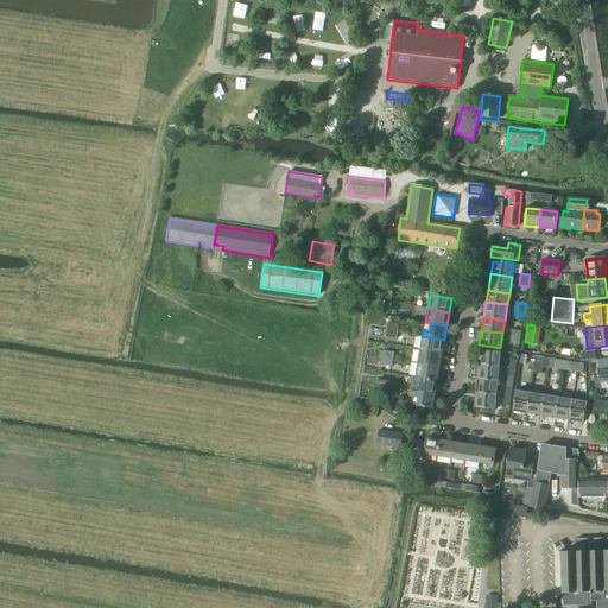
[(512,330),(511,342),(519,343),(521,331),(512,330)]
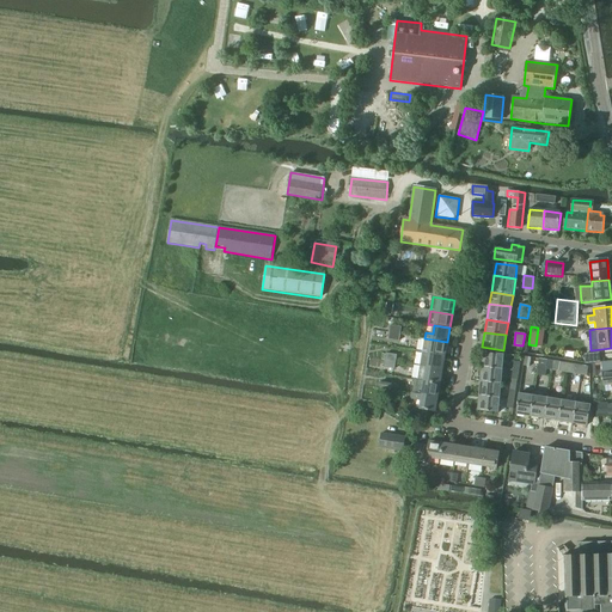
[(424,338),(422,353),(445,356),(447,342),(424,338)]
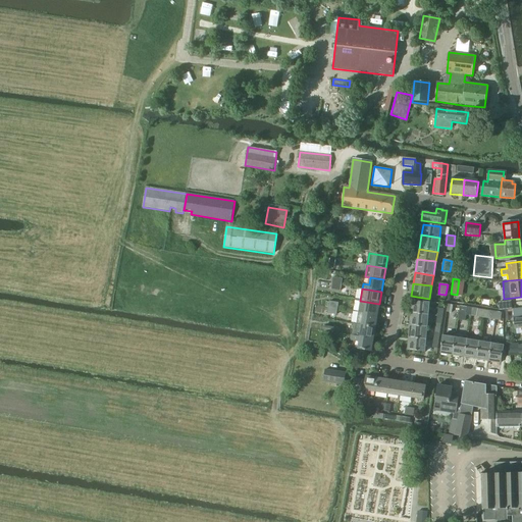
[(360,301),(359,312),(377,315),(379,304),(360,301)]
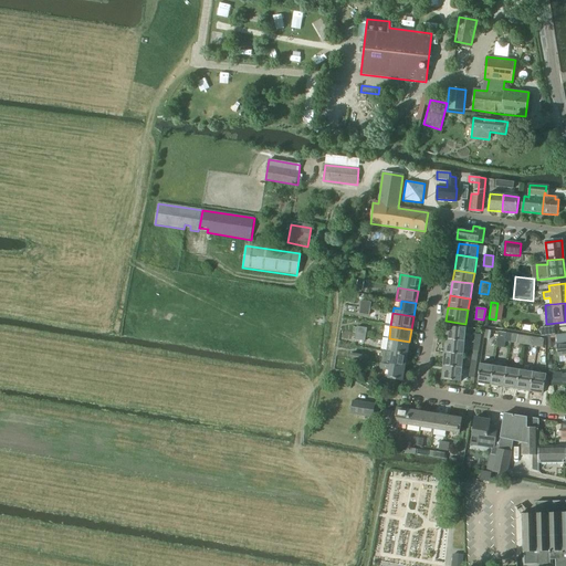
[(446,341),(465,342),(467,328),(447,326),(446,341)]
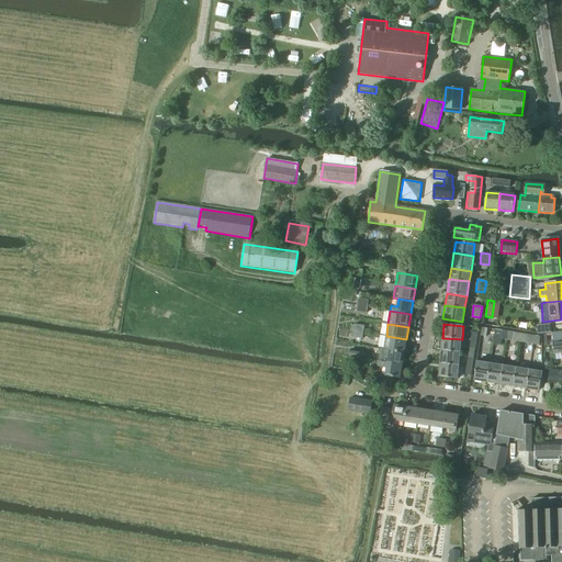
[(550,324),(536,325),(536,333),(537,334),(542,334),(551,333),(550,324)]
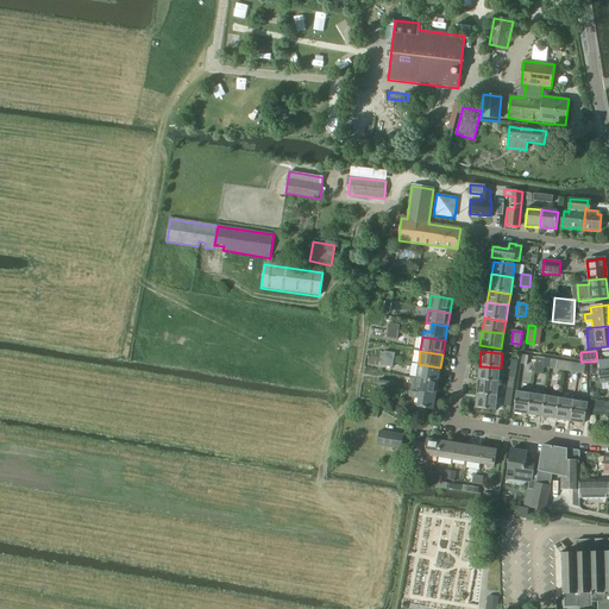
[(537,357),(534,374),(542,375),(544,368),(545,359),(537,357)]
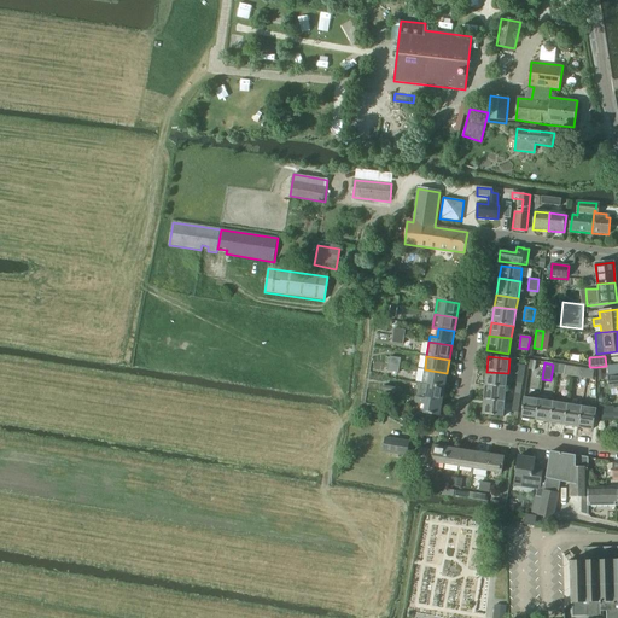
[(389,363),(388,372),(398,373),(400,366),(389,363)]
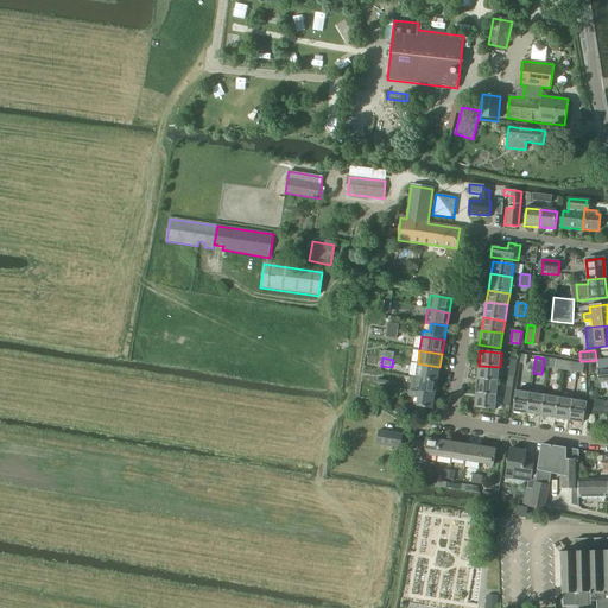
[(551,359),(549,368),(563,371),(564,361),(551,359)]
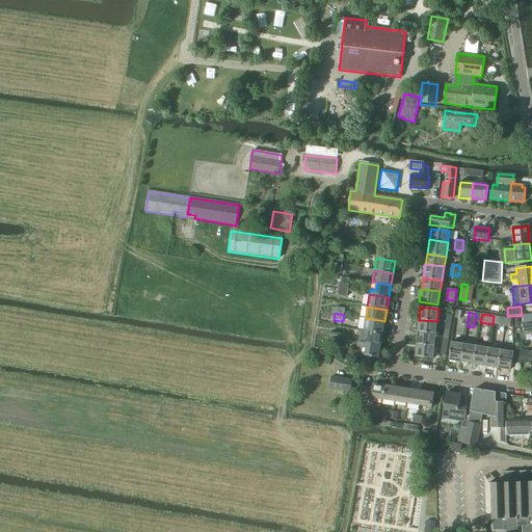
[(531,314),(523,315),(524,335),(531,334),(531,314)]
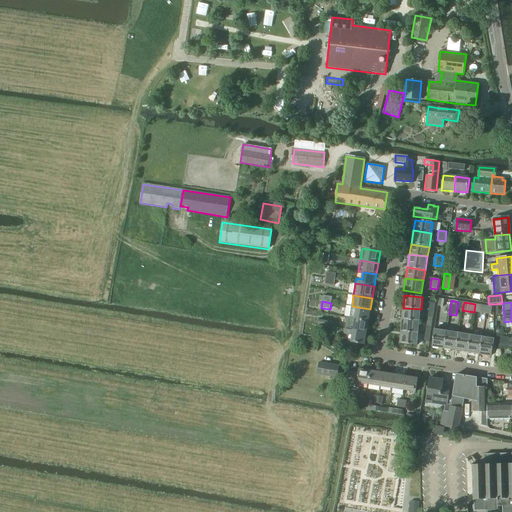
[(475,304),(474,312),(486,314),(488,306),(475,304)]
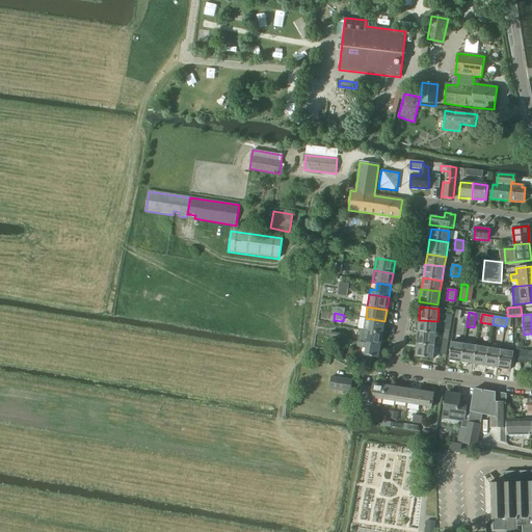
[(366,318),(364,330),(382,334),(384,321),(366,318)]
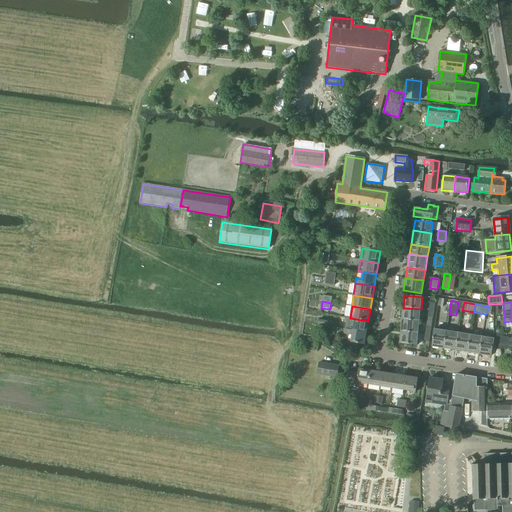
[(420,321),(421,309),(403,308),(402,320),(420,321)]
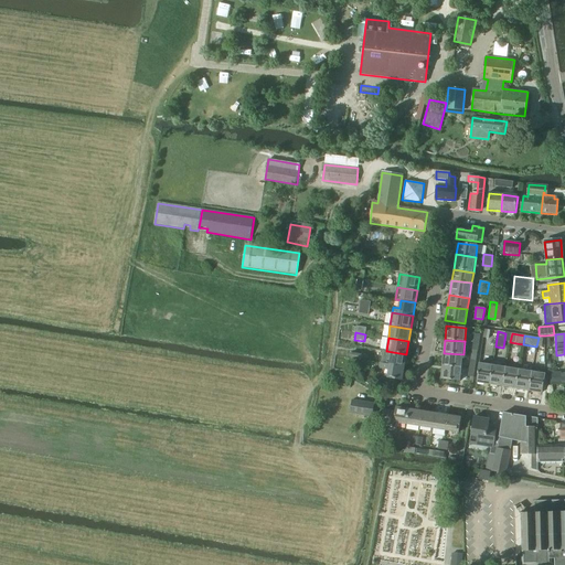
[(383,350),(381,363),(404,366),(406,354),(386,351),(383,350)]
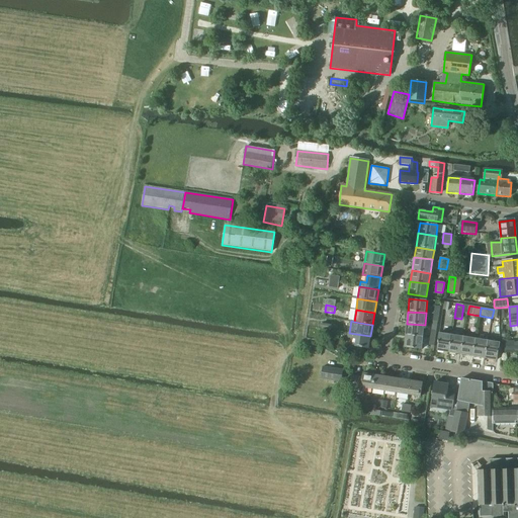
[(423,337),(425,325),(407,324),(406,336),(423,337)]
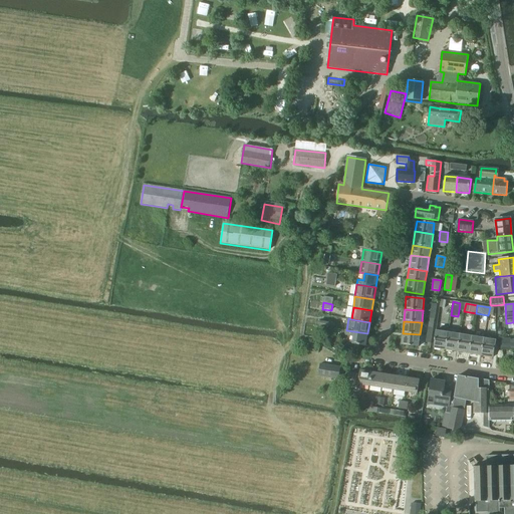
[(345,330),(345,335),(353,337),(352,344),(347,343),(346,348),(358,350),(358,344),(365,345),(367,333),(346,330),(345,330)]
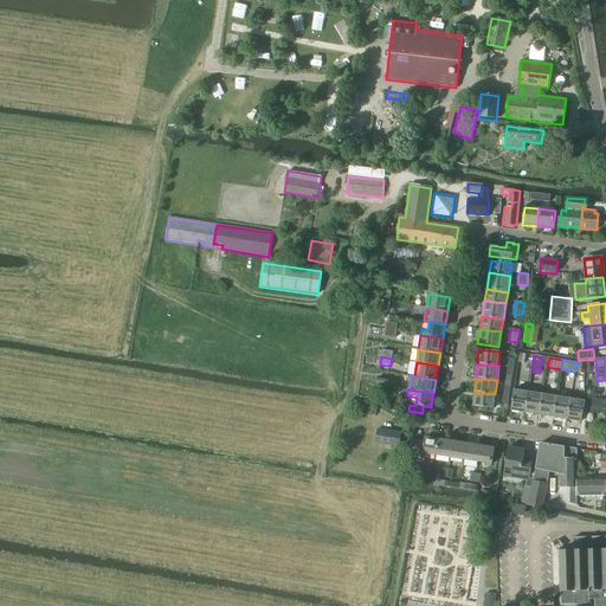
[(514,391),(511,410),(524,412),(527,392),(514,391)]
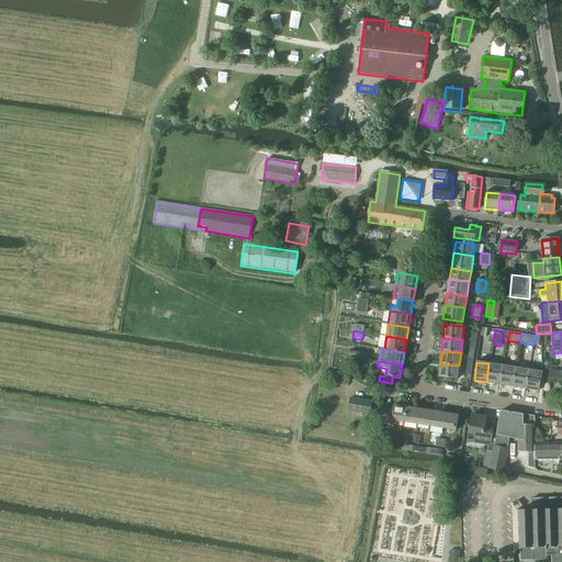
[(489,363),(486,382),(499,384),(503,366),(489,363)]
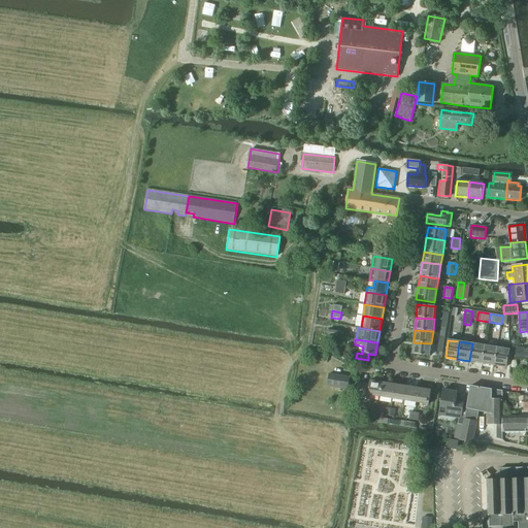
[(430,355),(431,343),(414,342),(413,354),(430,355)]
